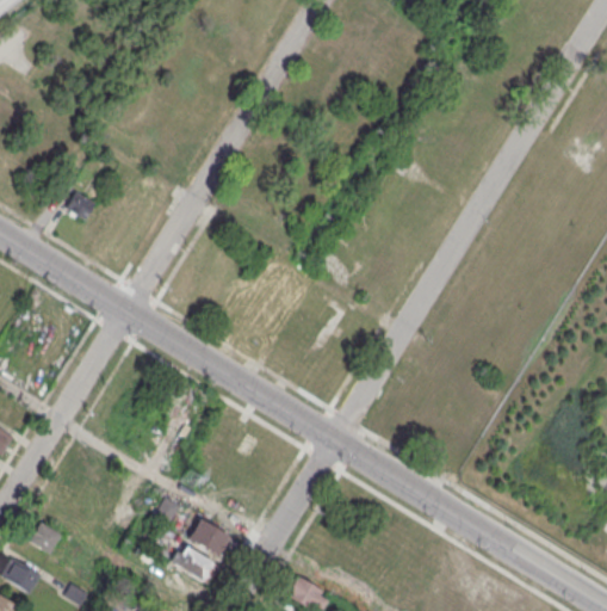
[(68,207),(85,217),(94,202),(79,191),(68,207)]
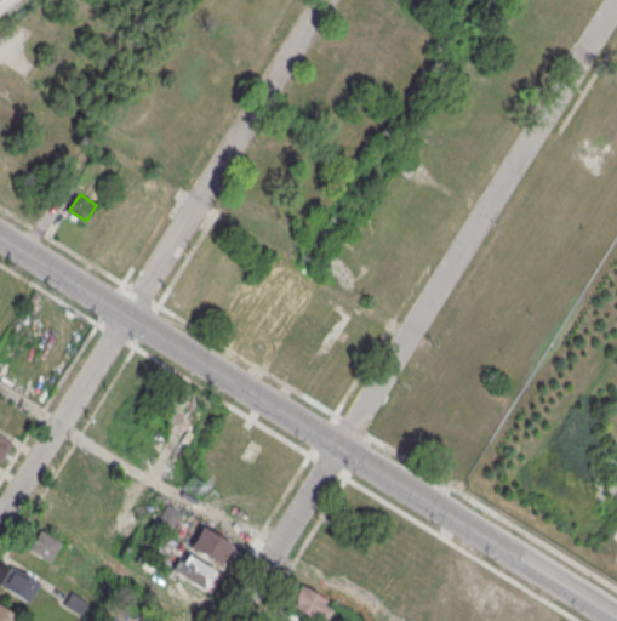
[(0,461),(4,463),(16,443),(0,433),(0,461)]
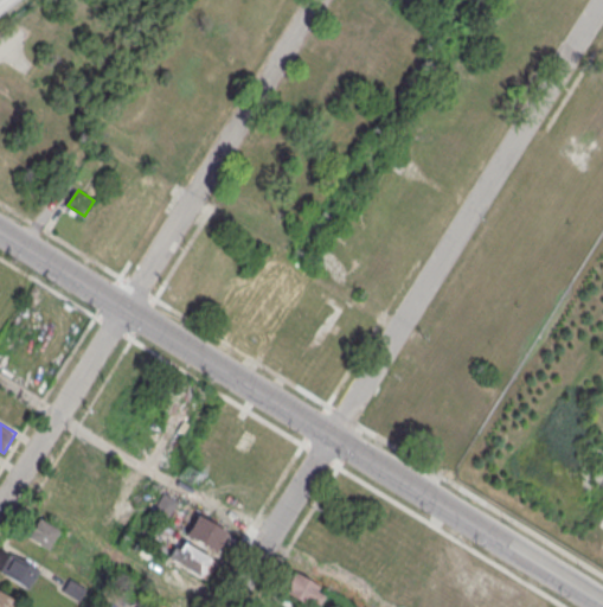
[(205,462),(192,455),(180,475),(193,483),(205,462)]
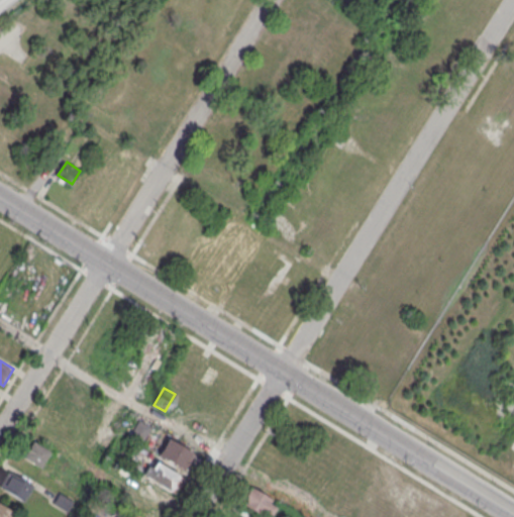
[(185,472),(195,456),(168,438),(158,453),(185,472)]
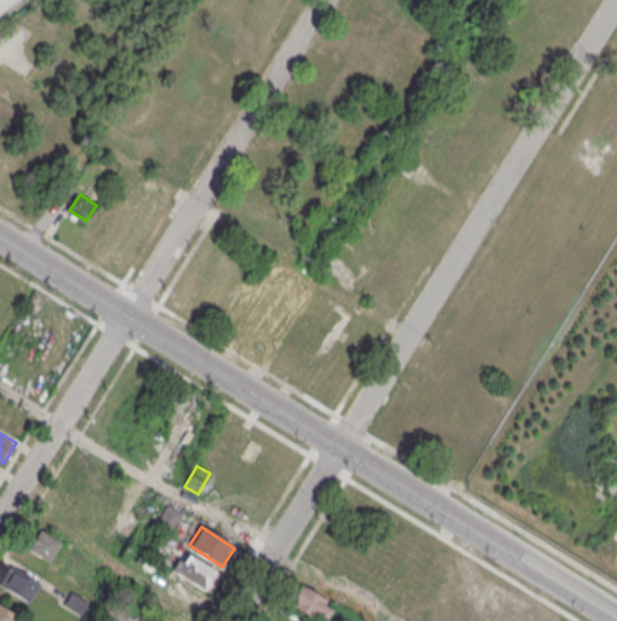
[(51,563),(63,542),(38,528),(26,547),(51,563)]
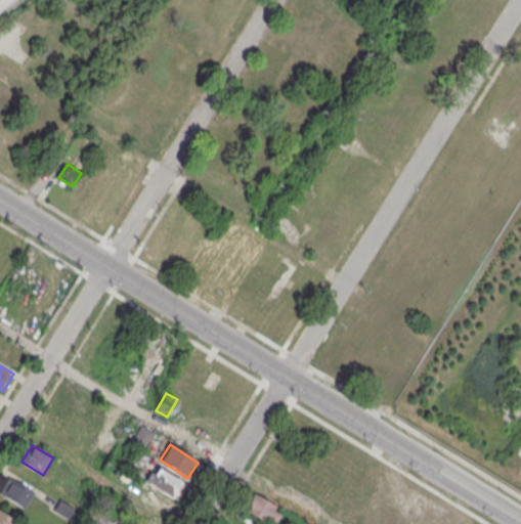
[(150,483),(175,499),(185,483),(160,468),(150,483)]
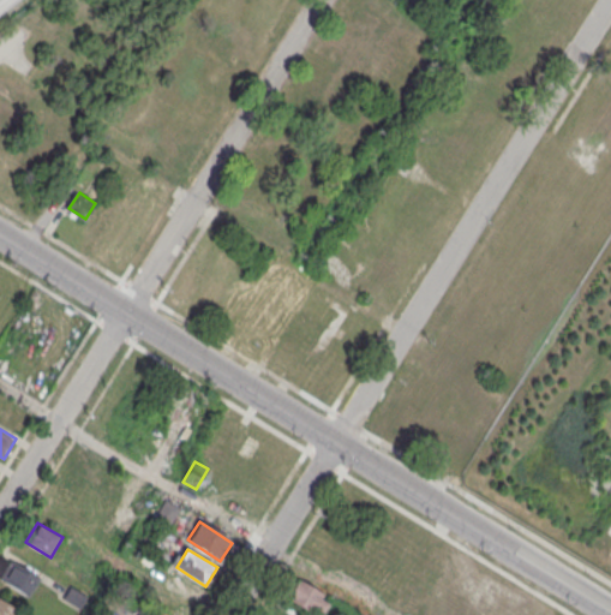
[(33,596),(43,577),(12,559),(1,579),(33,596)]
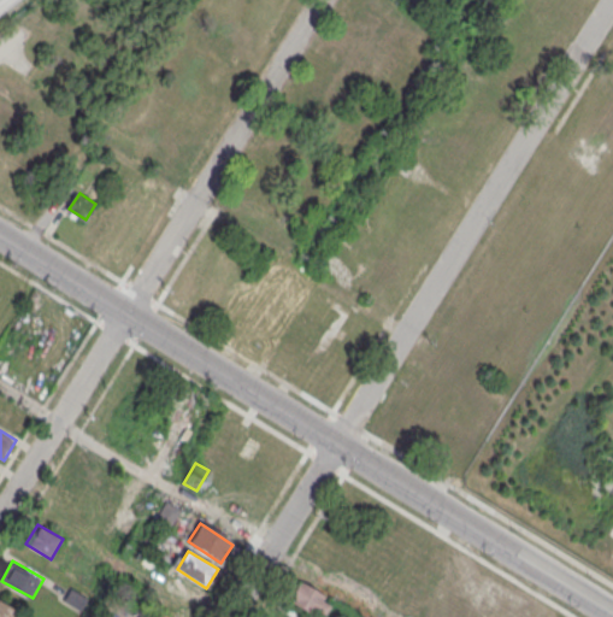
[(324,616),(335,601),(301,580),(289,599),(317,616),(324,616)]
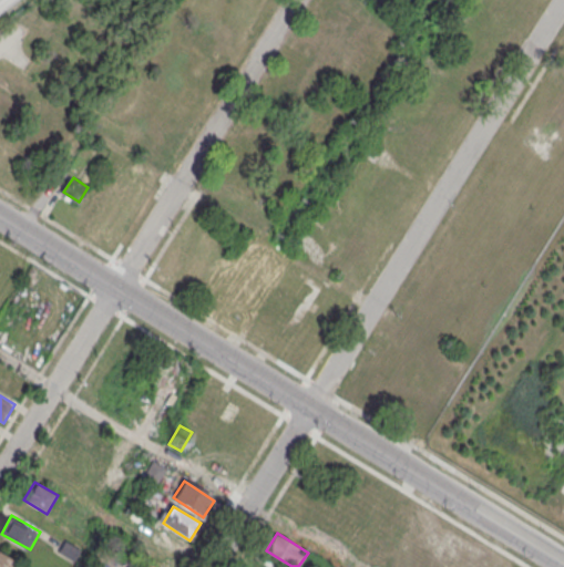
[(20,566),(22,564),(0,549),(0,566),(20,566)]
